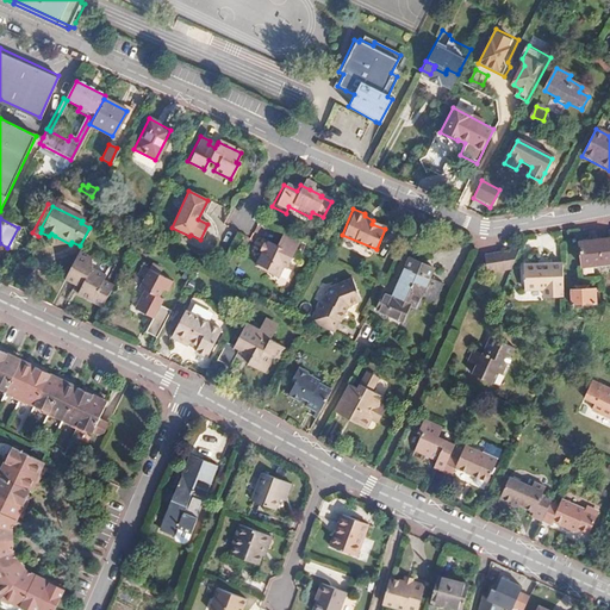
[(38,236),(32,232),(26,242),(33,246),(38,236)]
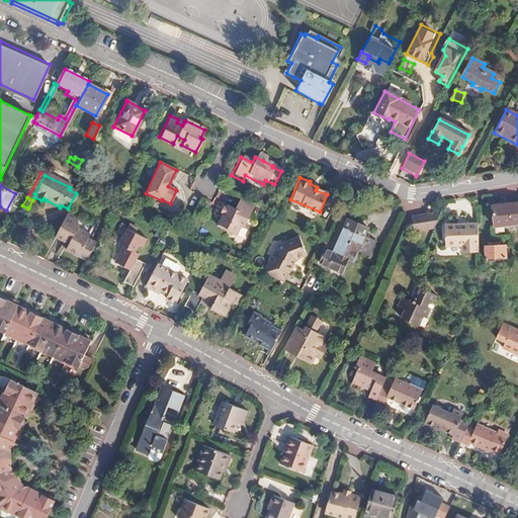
[(234,209),(226,206),(216,227),(235,236),(239,228),(242,230),(253,206),(239,199),(234,209)]
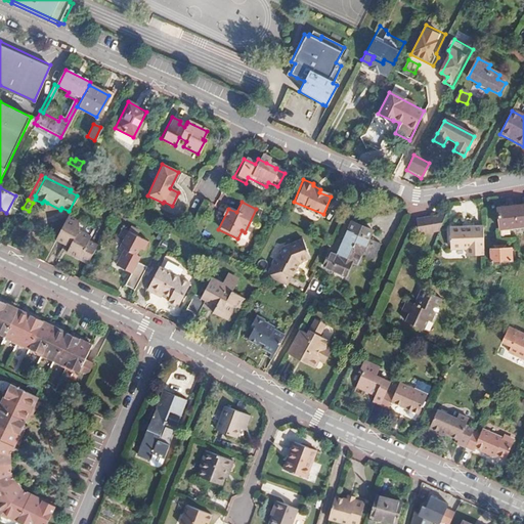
[(523,206),(497,209),(499,229),(523,225),(523,215),(523,212),(523,206)]
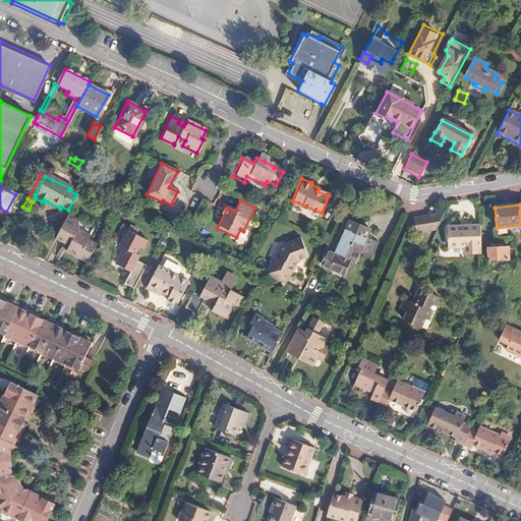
[(448,206),(426,210),(419,225),(436,232),(448,206)]
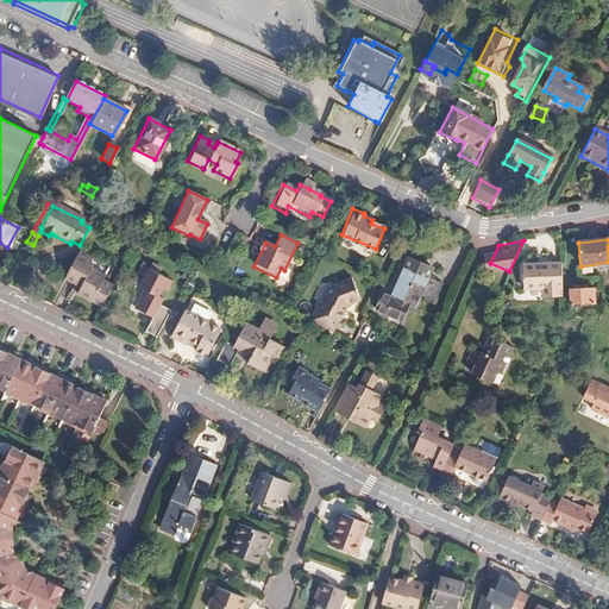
[(88,257),(77,251),(62,280),(74,286),(76,282),(81,284),(79,288),(76,294),(90,301),(101,281),(104,276),(89,269),(92,265),(88,257)]
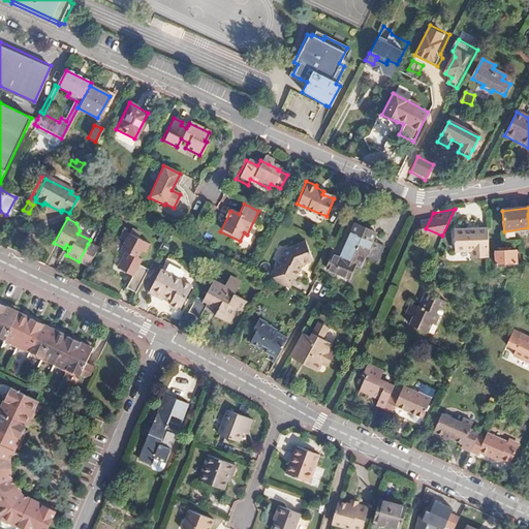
[(375,234),(353,224),(339,257),(335,255),(329,271),(351,280),(358,266),(355,265),(359,255),(365,258),(375,234)]
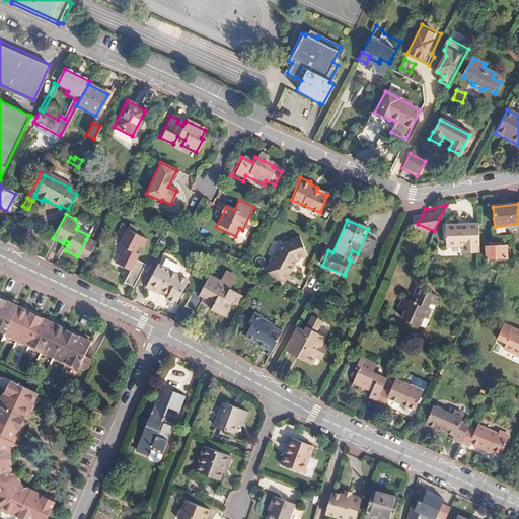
[(479,224),(445,227),(447,246),(464,245),(464,252),(478,251),(478,245),(479,244),(479,232),(479,224)]
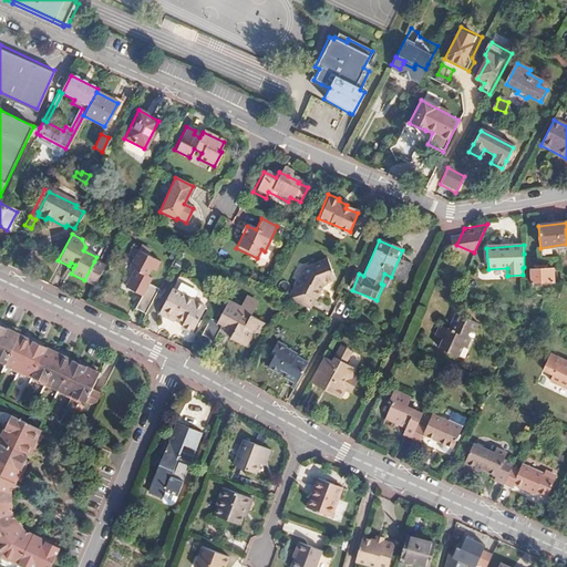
[(127,265),(132,267),(123,287),(141,296),(134,309),(144,315),(158,287),(147,281),(151,275),(146,272),(150,265),(154,267),(160,258),(136,247),(132,256),(127,265)]
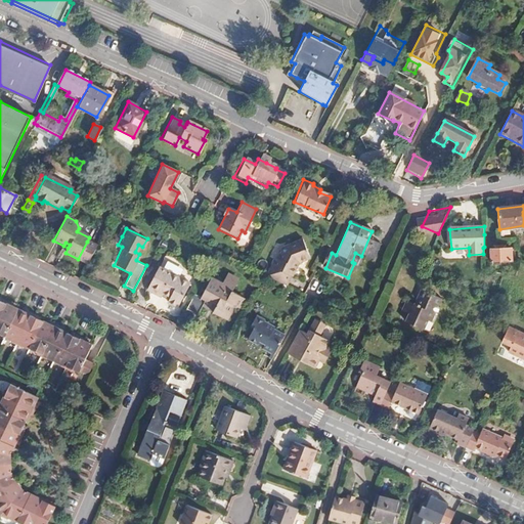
[(277,260),(271,261),(264,276),(286,287),(290,276),(292,277),(298,263),(309,260),(302,241),(282,249),(277,260)]
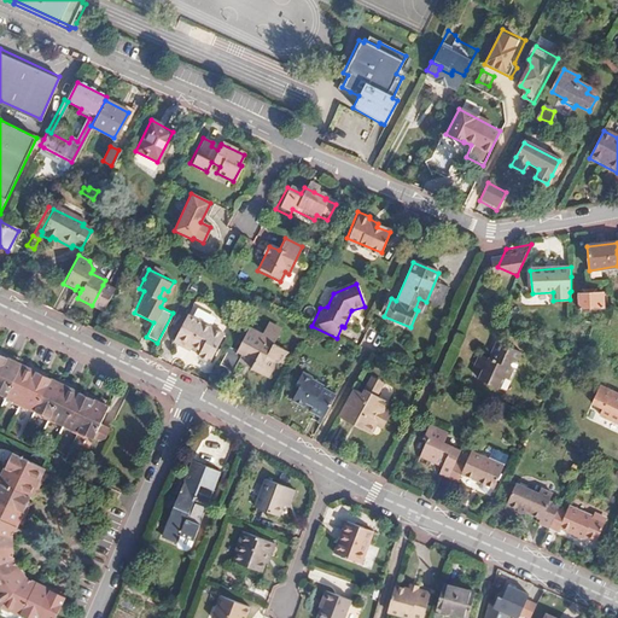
[(114,291),(103,285),(92,305),(103,312),(114,291)]
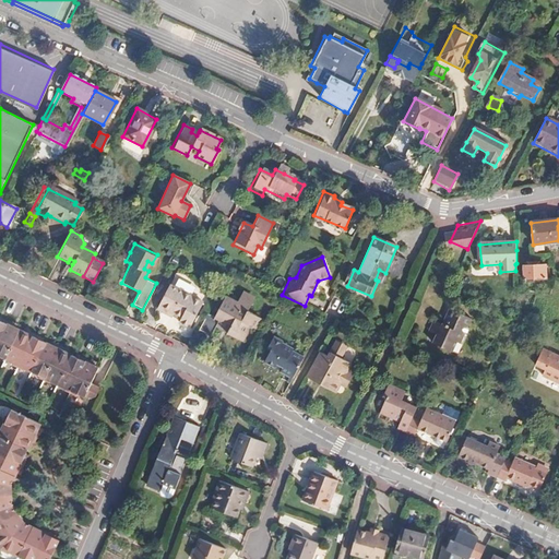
[(544,264),(523,265),(524,280),(545,278),(544,264)]
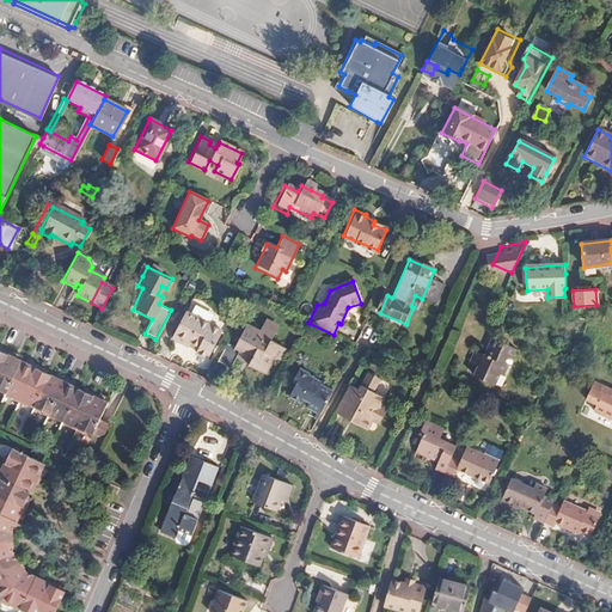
[(422,299),(415,295),(411,306),(414,307),(418,308),(422,299)]
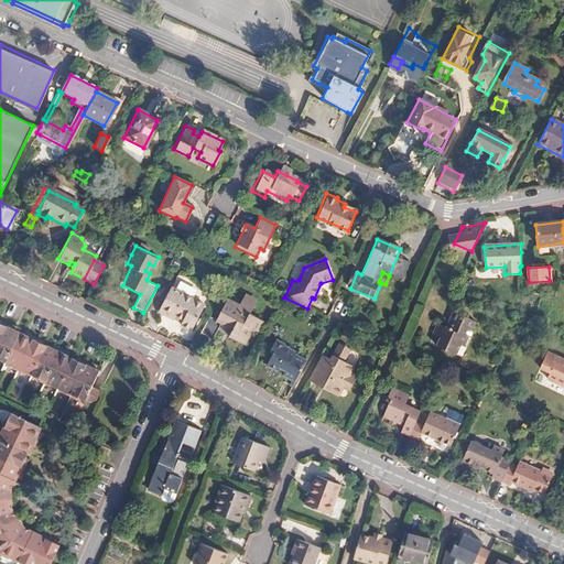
[(164,302),(167,304),(162,314),(173,320),(175,314),(183,318),(181,324),(192,329),(205,303),(172,286),(164,302)]
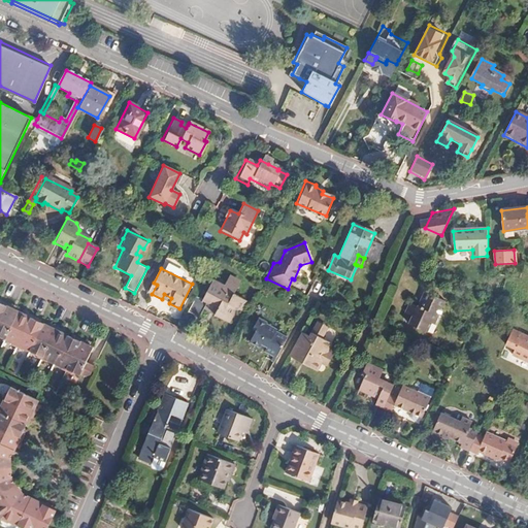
[(226,275),(223,283),(234,288),(237,281),(226,275)]
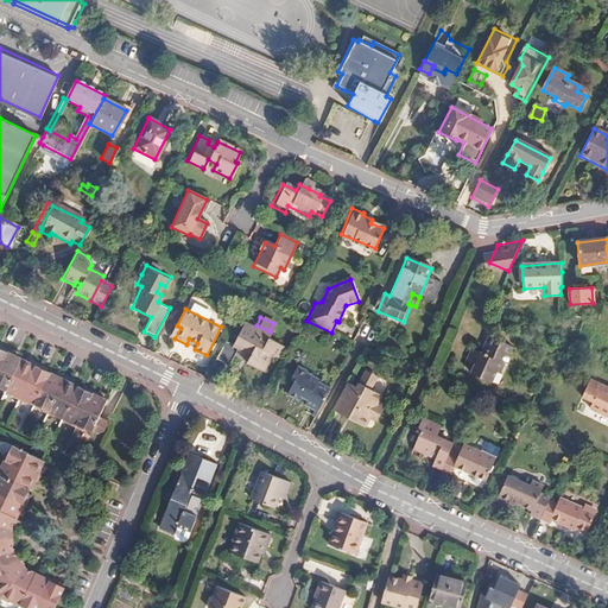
[(254,329),(242,323),(230,346),(223,342),(213,360),(227,367),(232,356),(236,348),(248,355),(245,362),(260,371),(270,354),(274,358),(280,347),(265,339),(270,331),(257,325),(254,329)]
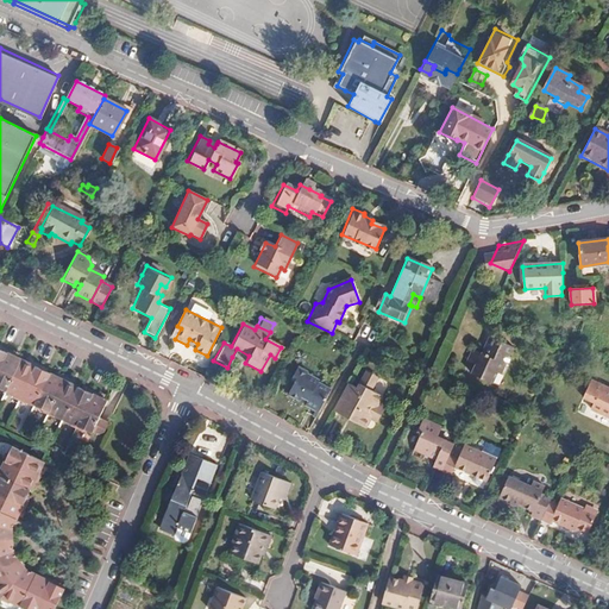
[(472,350),(465,363),(475,368),(470,375),(490,384),(496,372),(500,375),(504,365),(508,366),(512,359),(508,358),(513,349),(491,339),(483,356),(472,350)]
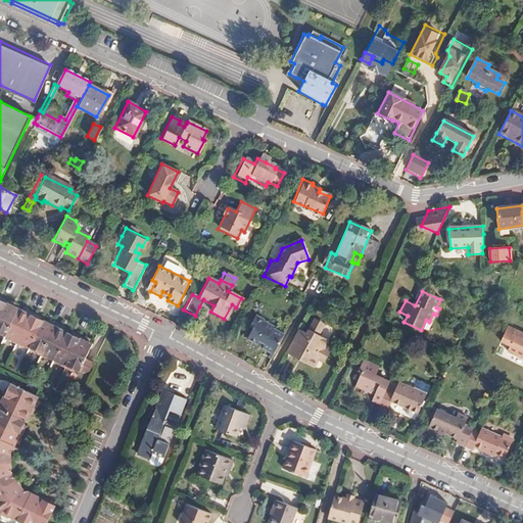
[(16,303),(5,298),(0,310),(0,334),(4,336),(17,308),(14,306),(16,303)]
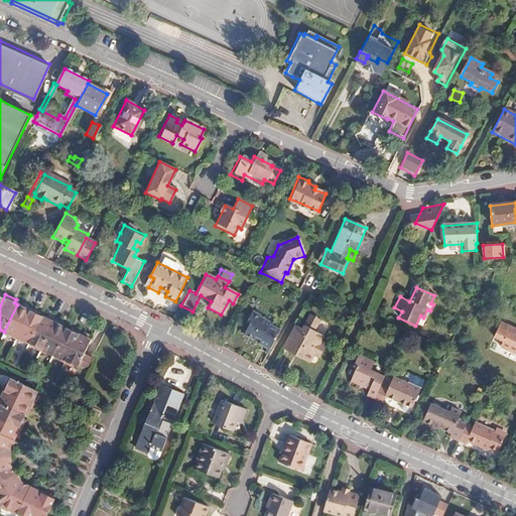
[(201,295),(197,302),(208,307),(211,301),(201,295)]
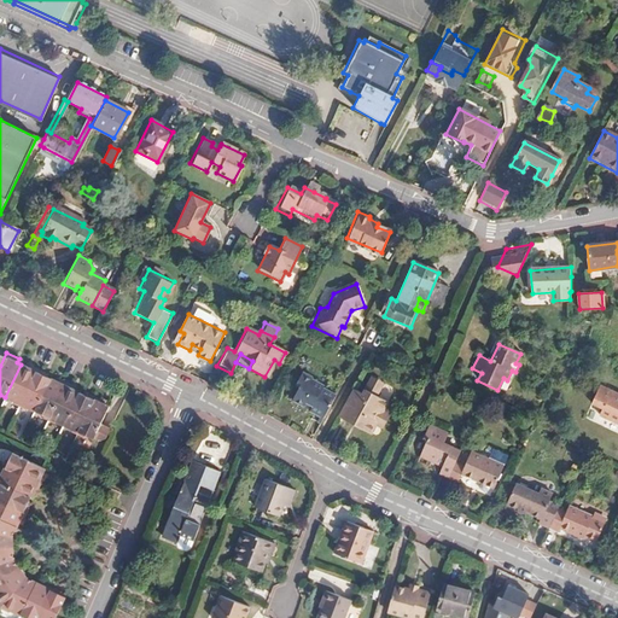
[(430,361),(419,356),(415,363),(426,368),(430,361)]
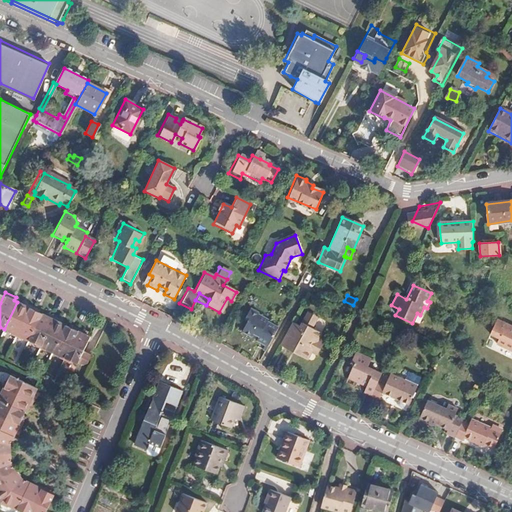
[(344,301),(336,297),(332,305),(351,314),(355,306),(353,305),(344,301)]
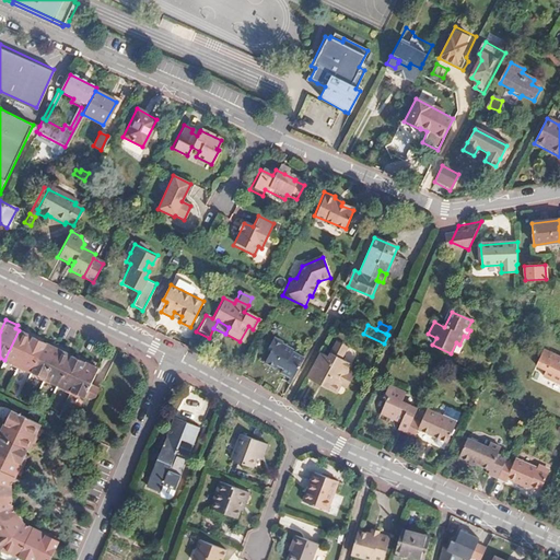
[(22,331),(19,330),(4,360),(11,363),(13,368),(16,369),(33,333),(23,328),(22,331)]
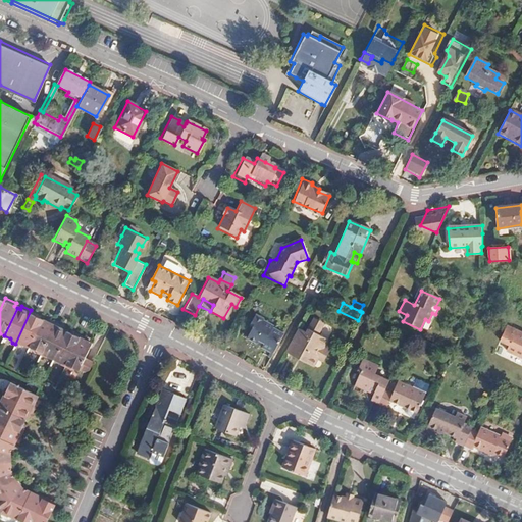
[(41,315),(31,310),(15,344),(17,345),(20,344),(29,347),(42,319),(40,318),(41,315)]
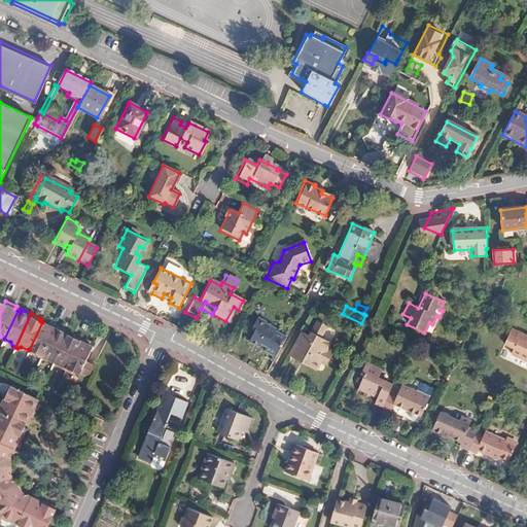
[(253,328),(246,341),(257,347),(259,345),(265,348),(262,351),(274,357),(284,338),(273,331),(274,329),(255,319),(251,327),(253,328)]
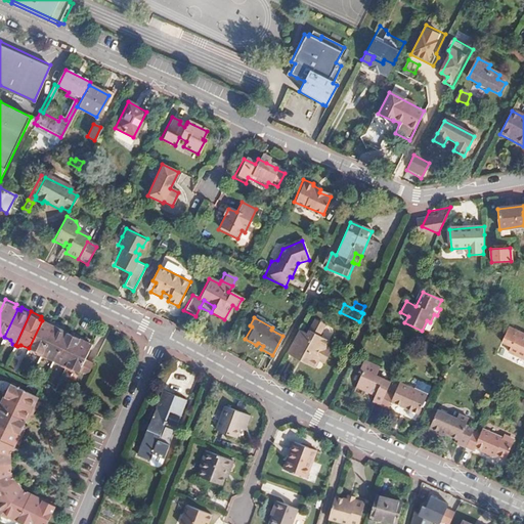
[(45,322),(42,320),(29,348),(36,352),(38,356),(40,357),(56,323),(47,319),(45,322)]
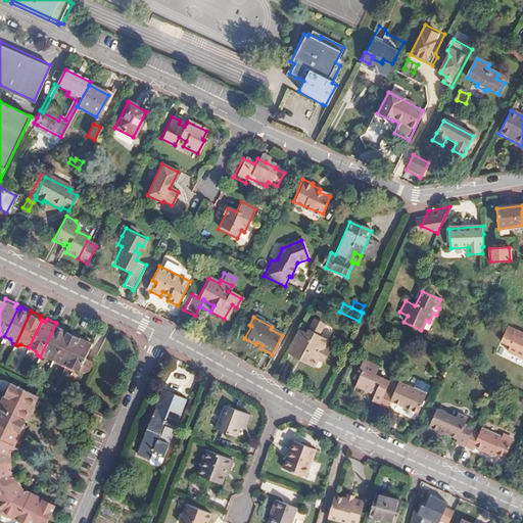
[(314,320),(310,327),(319,332),(322,325),(314,320)]
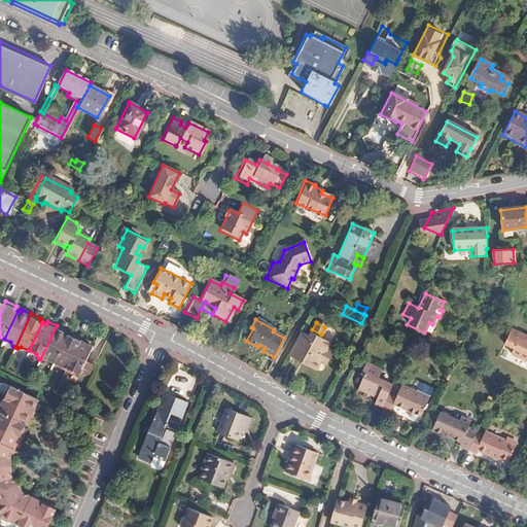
[(66,329),(57,325),(40,359),(43,360),(46,358),(54,362),(67,335),(64,334),(66,329)]
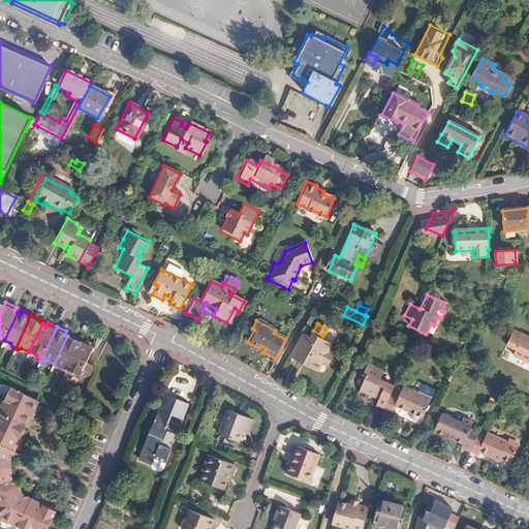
[(301,333),(287,356),(298,363),(301,356),(308,361),(305,366),(315,372),(320,363),(327,367),(333,355),(327,352),(331,344),(320,339),(322,336),(313,331),(309,338),(301,333)]
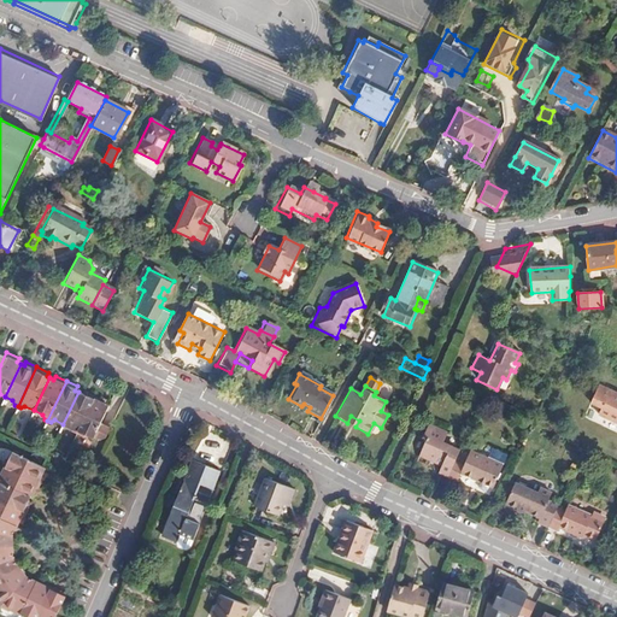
[(83,394),(78,392),(63,424),(70,428),(74,433),(76,434),(95,394),(86,389),(83,394)]
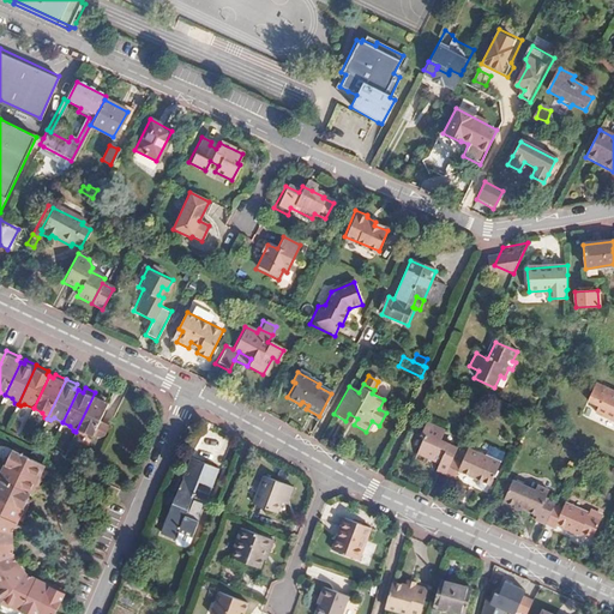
[(584,405),(595,410),(593,416),(613,425),(613,396),(593,387),(584,405)]
